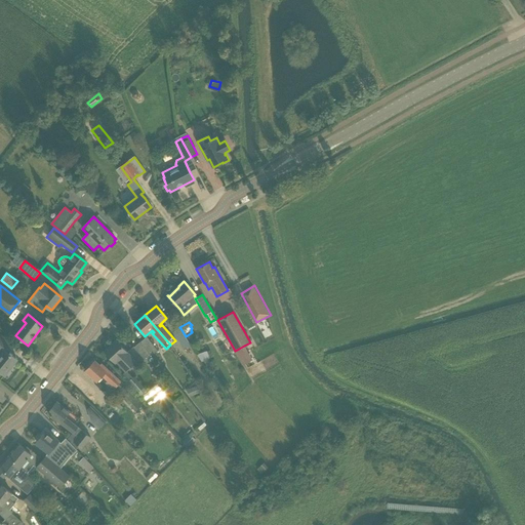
[(174,331),(185,349),(191,345),(190,342),(180,328),(179,327),(174,331)]
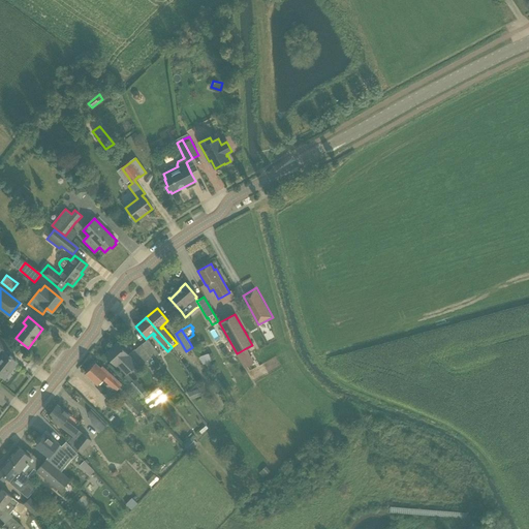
[(0,374),(4,377),(6,378),(13,369),(11,368),(18,362),(10,355),(16,348),(0,335),(0,374)]
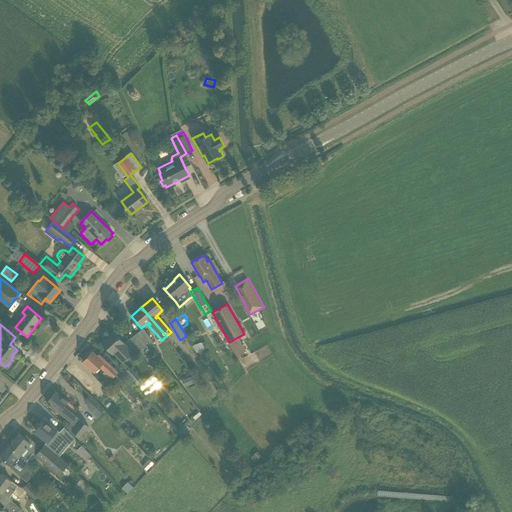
[(137,334),(147,347),(153,342),(143,329),(137,334)]
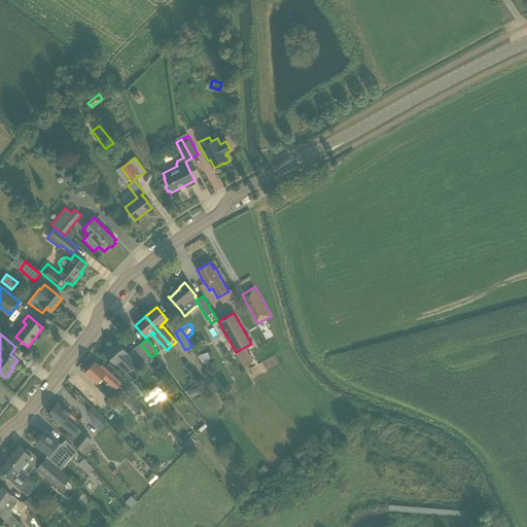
[(117,363),(126,374),(137,363),(124,349),(116,342),(105,353),(112,360),(116,365),(117,363)]
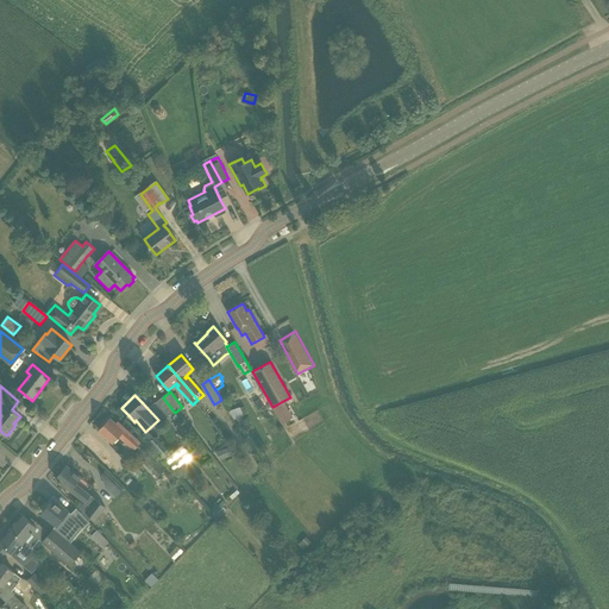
[(155,403),(169,418),(175,413),(163,397),(155,403)]
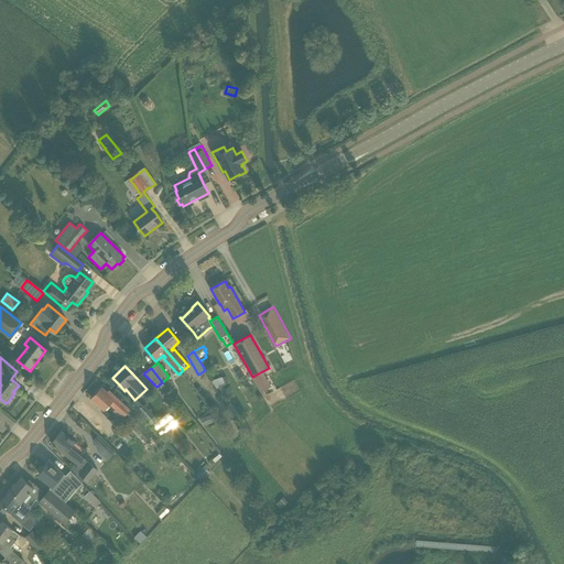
[(255,376),(252,377),(260,393),(262,392),(271,387),(262,371),(255,376)]
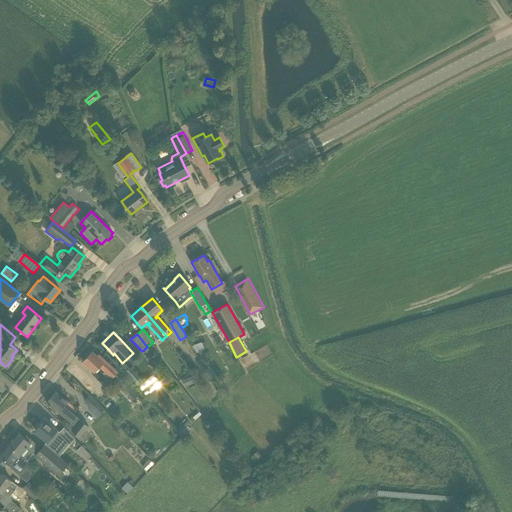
[(92,352),(83,362),(90,368),(95,373),(100,367),(106,372),(112,378),(118,372),(99,355),(98,357),(92,352)]
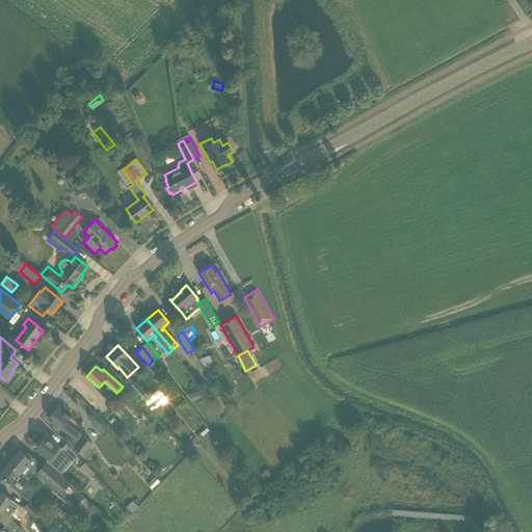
[(124,380),(142,401),(149,396),(136,381),(135,383),(129,376),(124,380)]
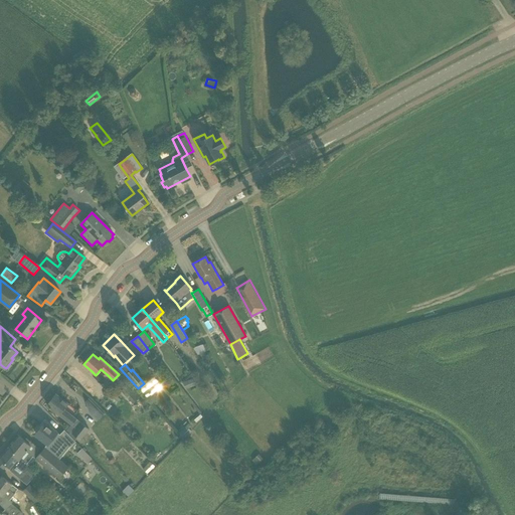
[(188,380),(190,387),(197,385),(194,378),(188,380)]
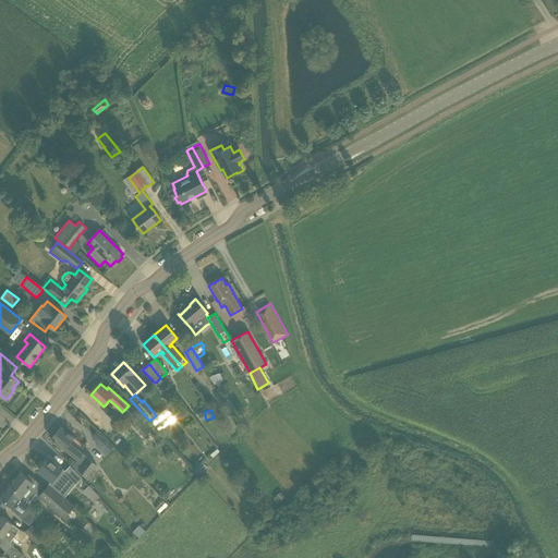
[(132,455),(145,441),(132,428),(125,435),(105,414),(94,424),(124,456),(129,451),(132,455)]
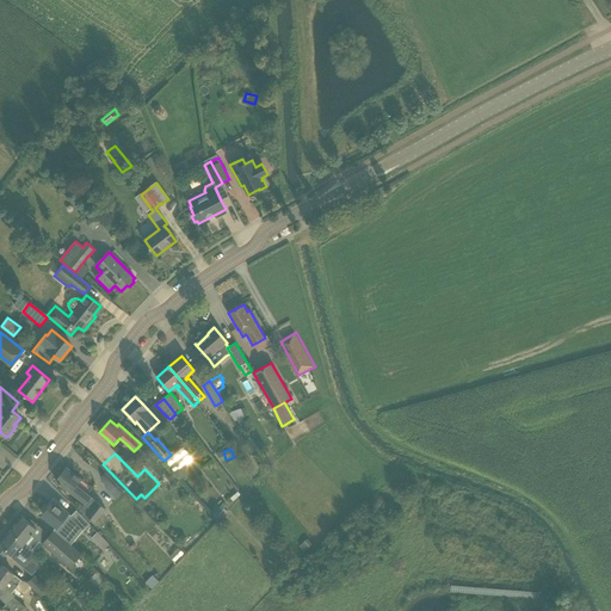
[(143,464),(158,480),(168,469),(160,462),(158,464),(150,457),(143,464)]
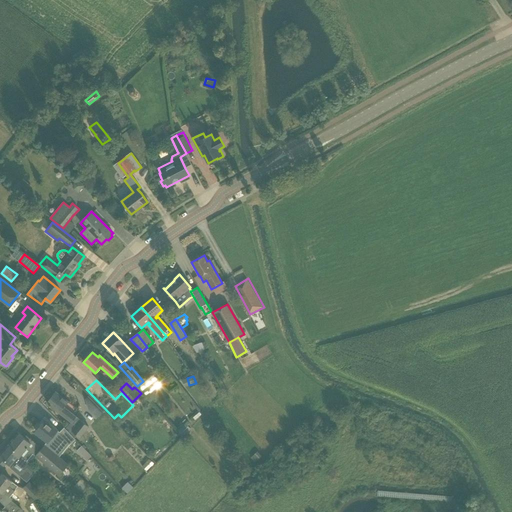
[(65,429),(74,438),(77,436),(79,438),(88,428),(64,408),(68,402),(64,399),(55,392),(47,403),(55,410),(71,423),(65,429)]
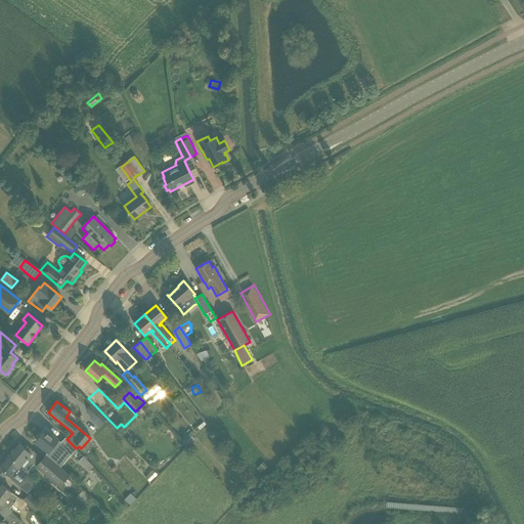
[(100,416),(90,405),(87,408),(90,420),(93,423),(100,416)]
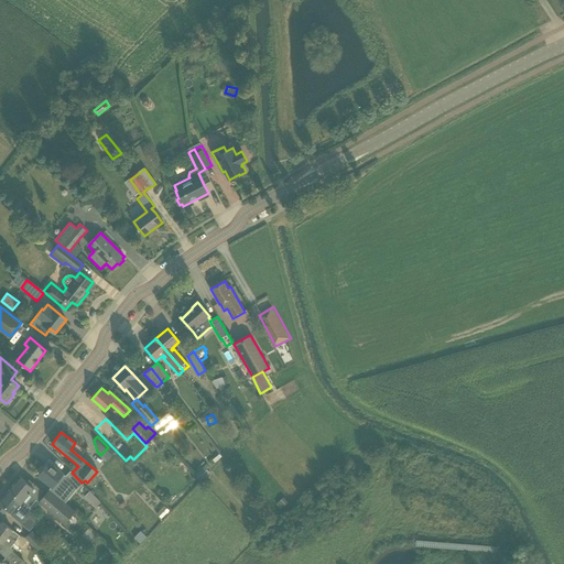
[(219,454),(213,459),(215,463),(221,456),(219,454)]
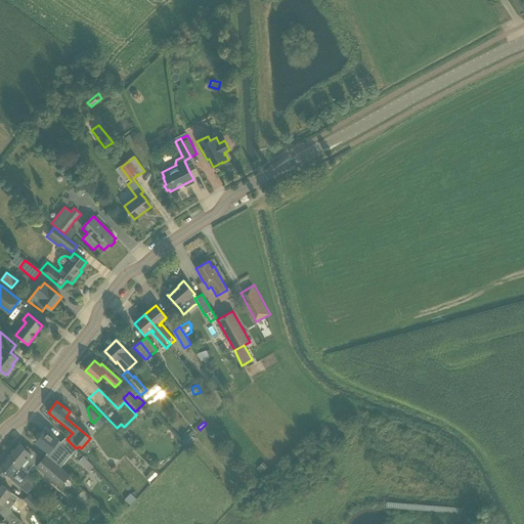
[(45,430),(37,441),(44,447),(48,451),(46,454),(55,463),(66,449),(71,454),(72,455),(77,450),(76,448),(67,439),(66,438),(60,443),(58,441),(58,440),(53,436),(45,430)]
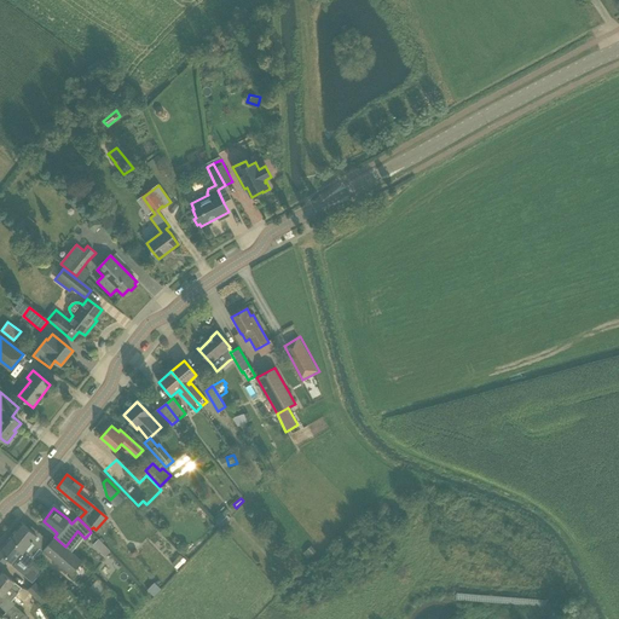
[(227,509),(215,520),(223,528),(231,519),(227,515),(230,512),(227,509)]
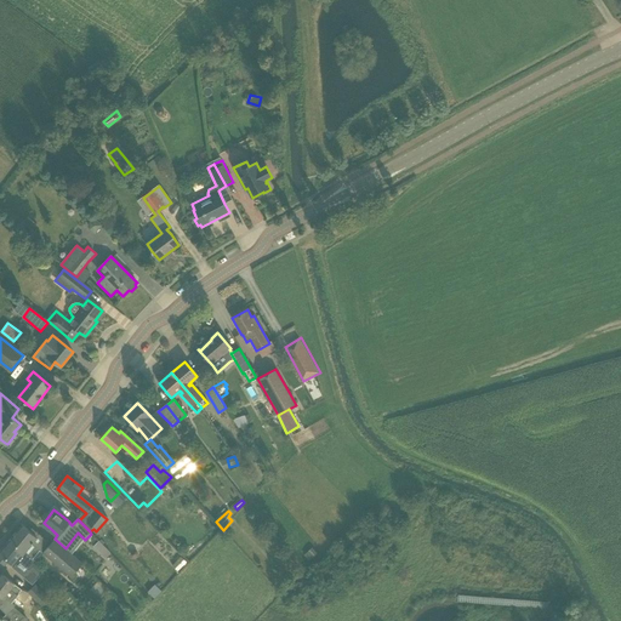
[(22,524),(12,535),(21,541),(17,546),(33,558),(40,551),(46,543),(47,541),(46,541),(32,528),(29,530),(22,524)]
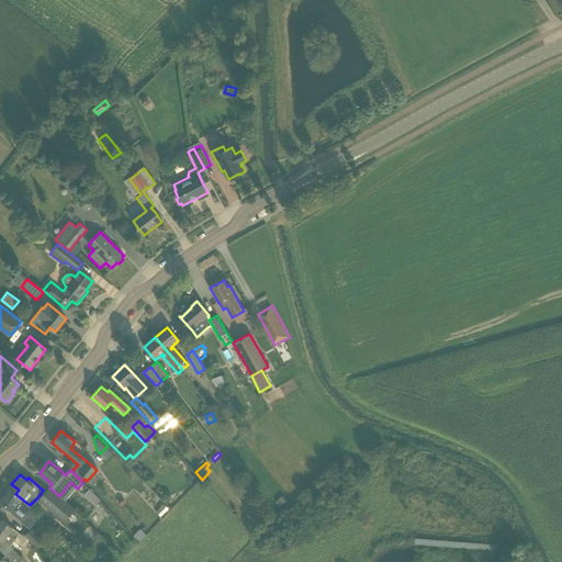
[(0,507),(4,512),(8,507),(12,510),(10,514),(21,523),(30,513),(37,519),(41,515),(33,508),(30,505),(15,494),(19,490),(11,484),(0,497),(0,507)]
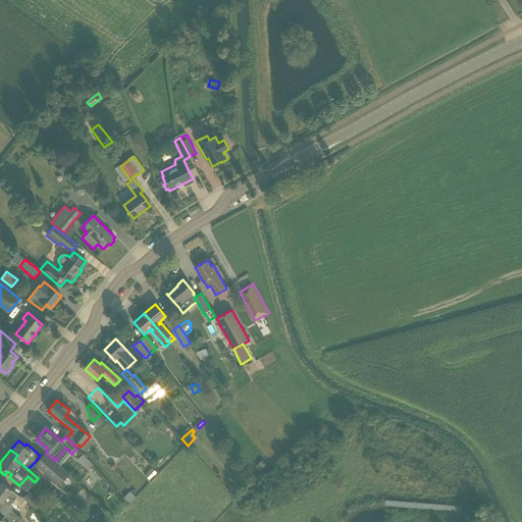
[(38,463),(36,465),(60,485),(69,475),(70,473),(60,465),(58,463),(55,461),(46,453),(45,454),(41,458),(38,463)]
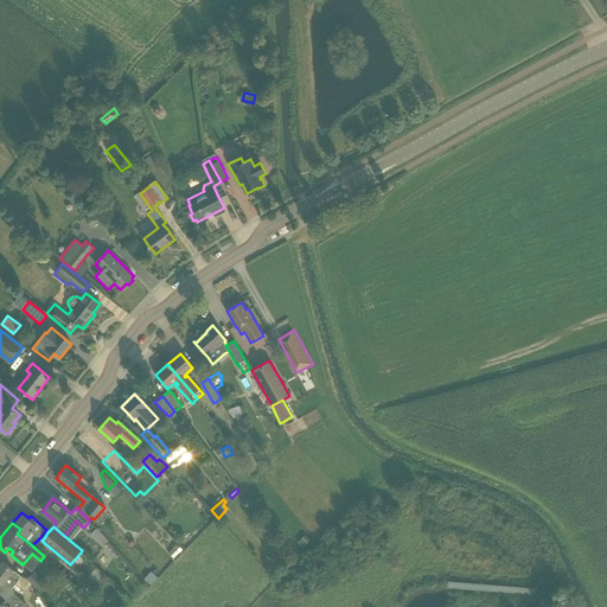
[(96,529),(91,534),(103,545),(108,541),(96,529)]
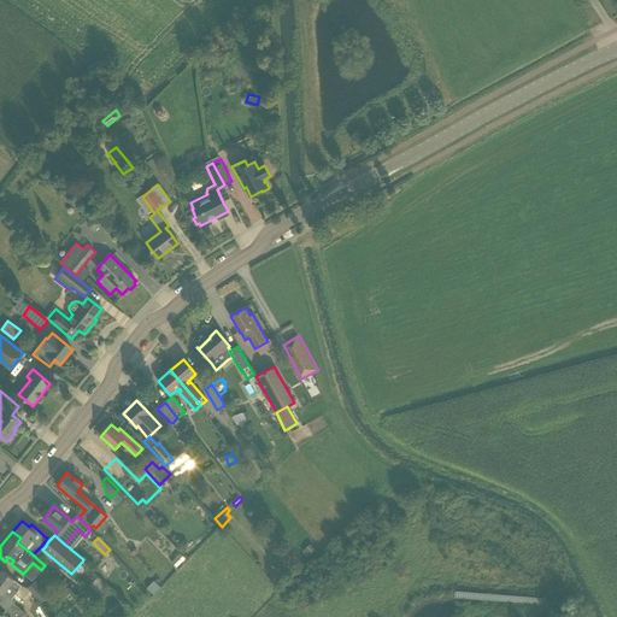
[(0,591),(1,592),(3,593),(0,597),(0,605),(12,616),(25,616),(27,616),(28,615),(15,603),(15,601),(11,599),(21,586),(13,581),(15,581),(11,579),(3,571),(0,574),(0,591)]
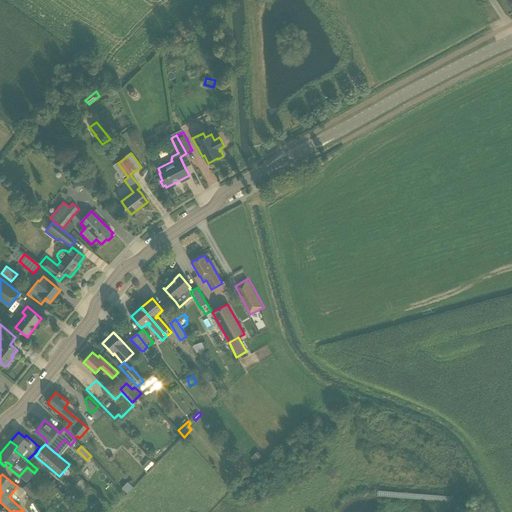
[(41,494),(29,482),(22,488),(34,501),(41,494)]
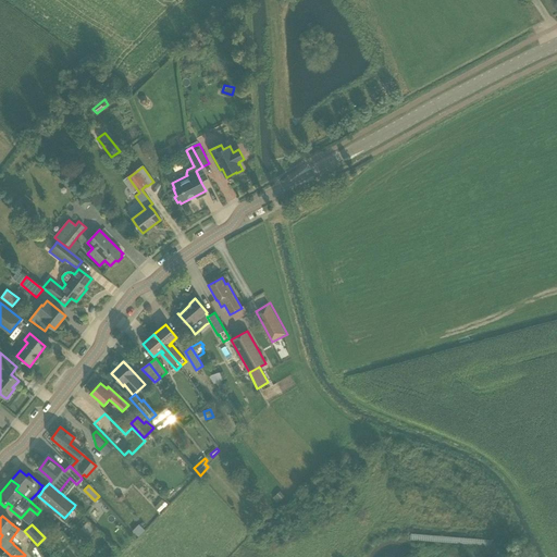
[(138,537),(146,530),(139,524),(133,531),(138,537)]
